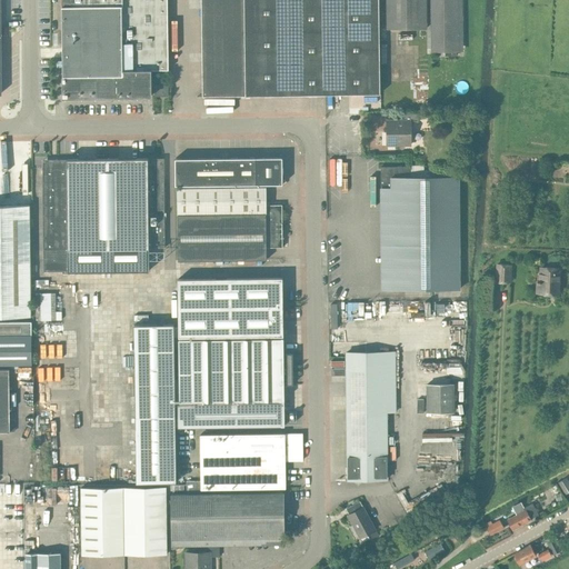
[(62,0),(62,6),(63,49),(63,75),(63,97),(152,96),(152,70),(169,69),(167,0),(62,0)]
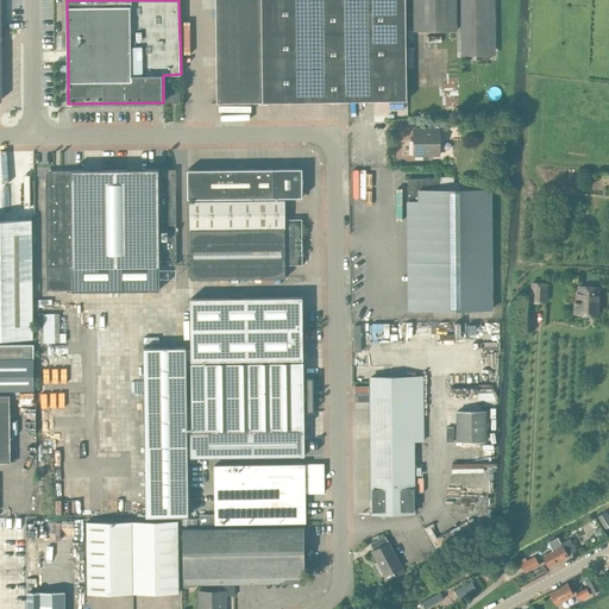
[(215,0),(217,102),(349,101),(407,100),(405,0),(215,0)]
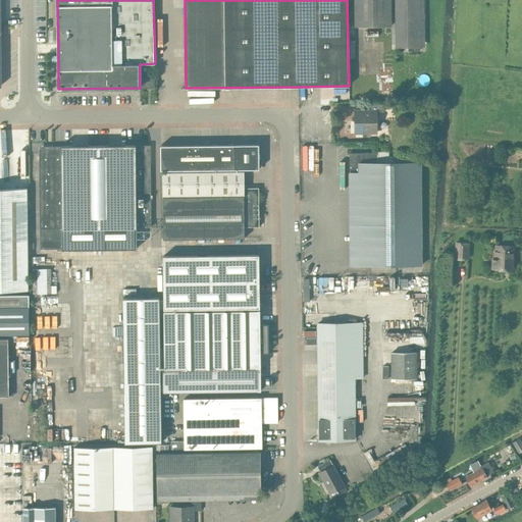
[(354,0),(355,27),(366,27),(393,25),(392,0),(354,0)]
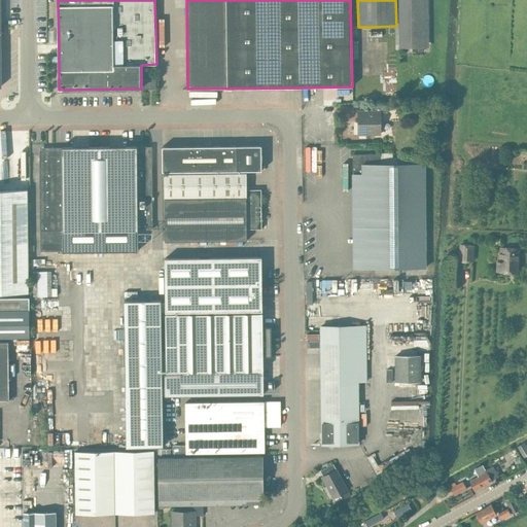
[(398,0),(399,47),(400,47),(412,47),(412,53),(416,53),(423,51),(423,47),(429,47),(428,0),(398,0)]
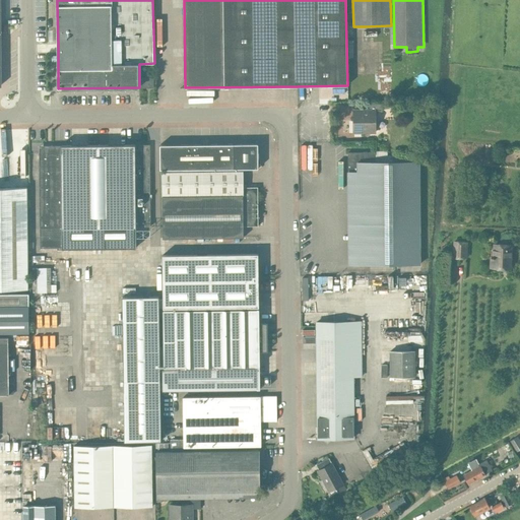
[(141,78),(141,87),(154,87),(153,77),(141,78)]
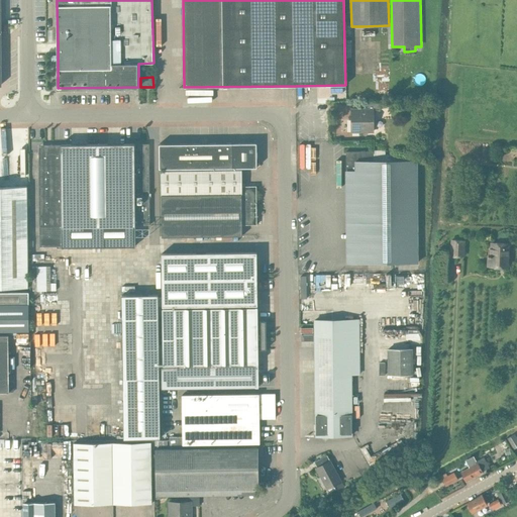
[(373,110),(381,110),(381,103),(368,103),(368,110),(352,110),(352,132),(373,131),(373,110)]
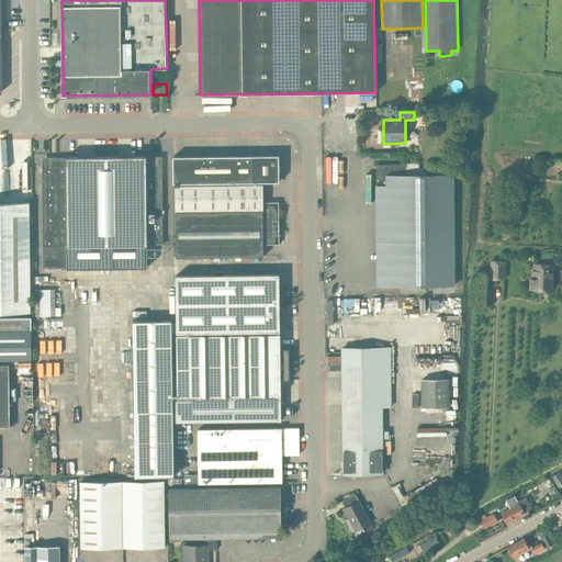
[(56,165),(43,165),(43,246),(43,255),(44,268),(67,268),(147,267),(147,255),(147,245),(163,245),(161,156),(146,156),(56,157),(56,165)]
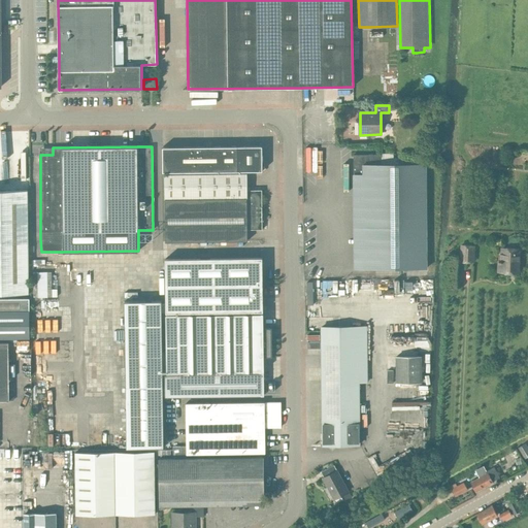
[(163,172),(238,171),(262,171),(262,146),(163,146),(163,172)]
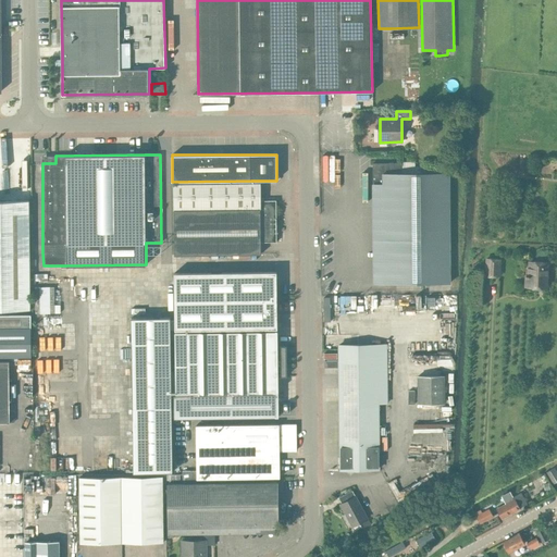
[(383,184),(384,284),(450,283),(449,172),(422,172),(422,166),(415,166),(415,162),(401,162),(401,163),(372,163),(373,185),(383,184)]
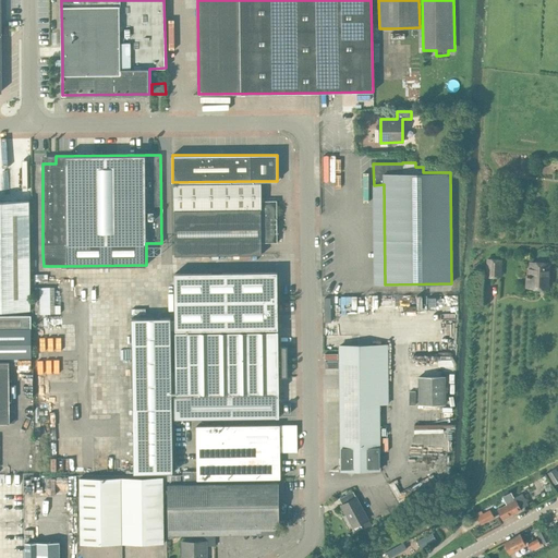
[(261,183),(174,184),(176,255),(177,255),(203,255),(213,255),(219,254),(262,254),(261,242),(277,242),(276,201),(261,201),(261,183)]
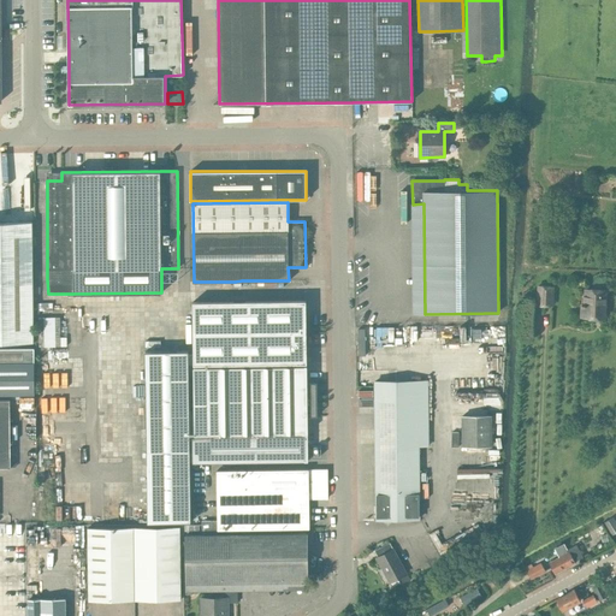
[(0,342),(34,343),(33,223),(0,223),(0,342)]
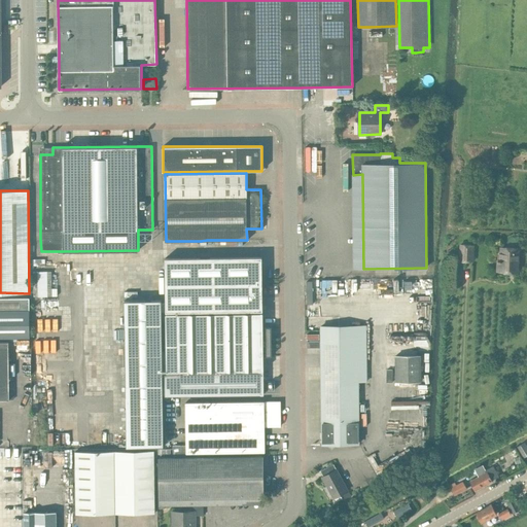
[(459,261),(473,262),(473,244),(460,244),(459,261)]
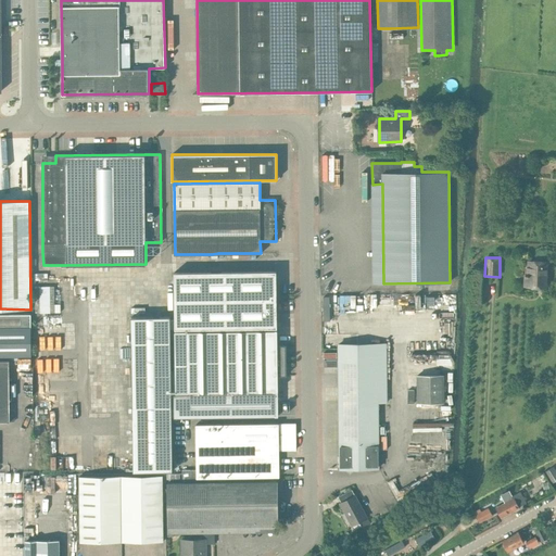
[(545,288),(547,262),(528,261),(528,276),(526,275),(526,278),(528,278),(527,287),(545,288)]
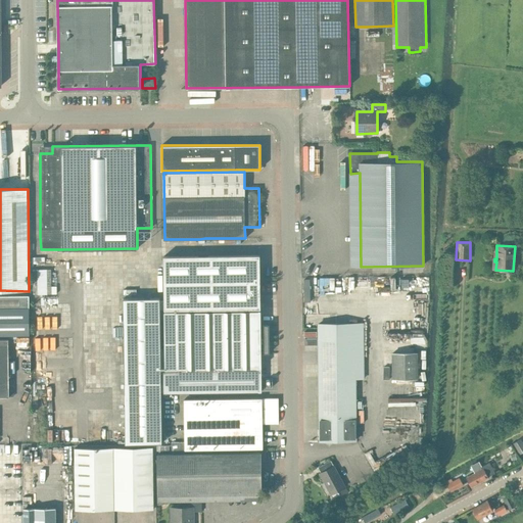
[(163,256),(164,310),(237,308),(247,308),(260,307),(259,254),(163,256)]
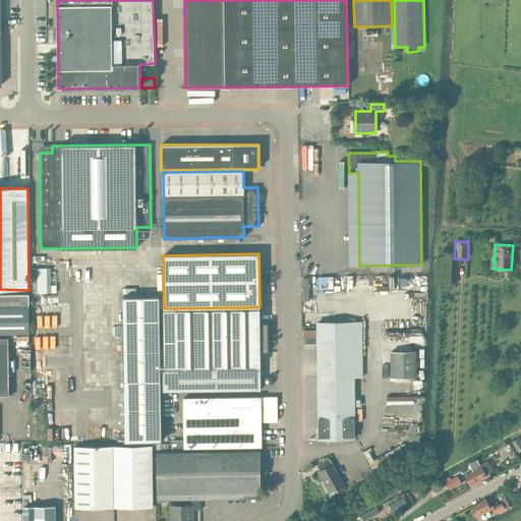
[(0,334),(29,334),(29,295),(0,294),(0,334)]
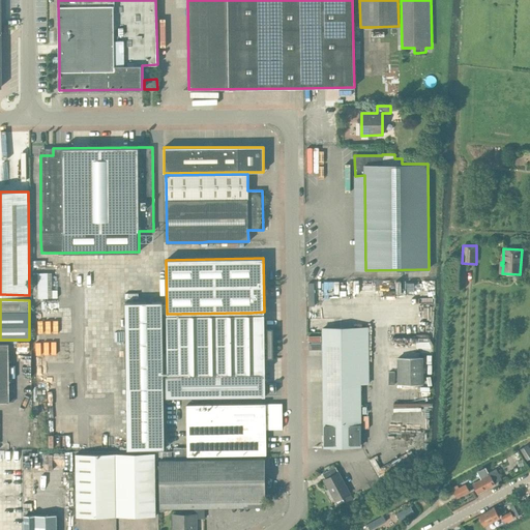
[(152,302),(125,302),(125,325),(127,449),(165,449),(164,387),(162,325),(162,301),(152,302)]
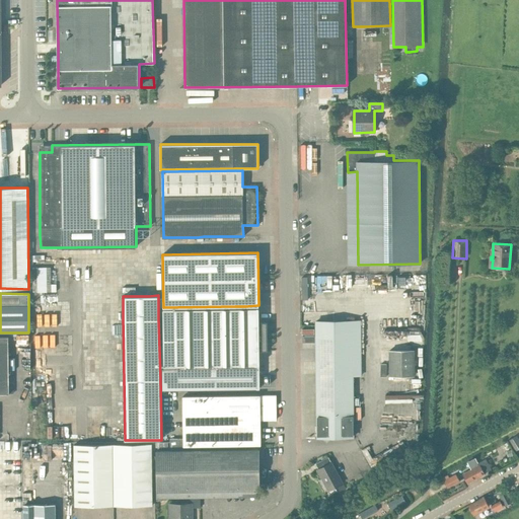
[(176,368),(162,368),(162,389),(260,388),(258,366),(258,365),(260,365),(260,350),(267,350),(267,322),(258,322),(258,307),(245,308),(245,306),(235,306),(235,308),(163,309),(164,366),(176,366),(176,367),(176,368)]
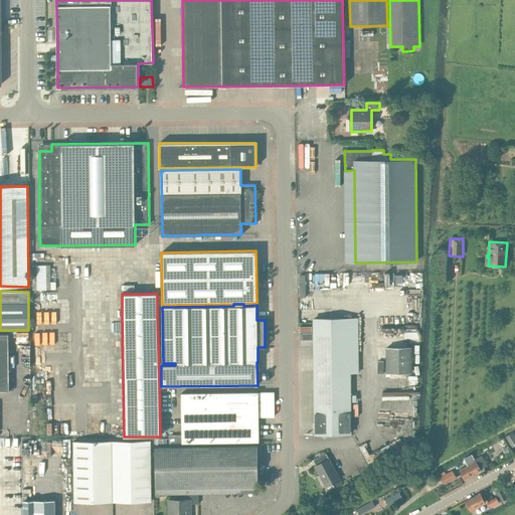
[(358,319),(312,320),(314,434),(351,433),(350,373),(358,373),(358,319)]
